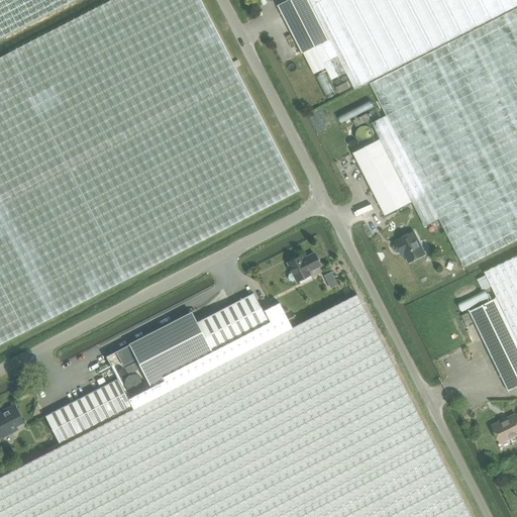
[(0,0),(0,39),(76,0),(0,0)]
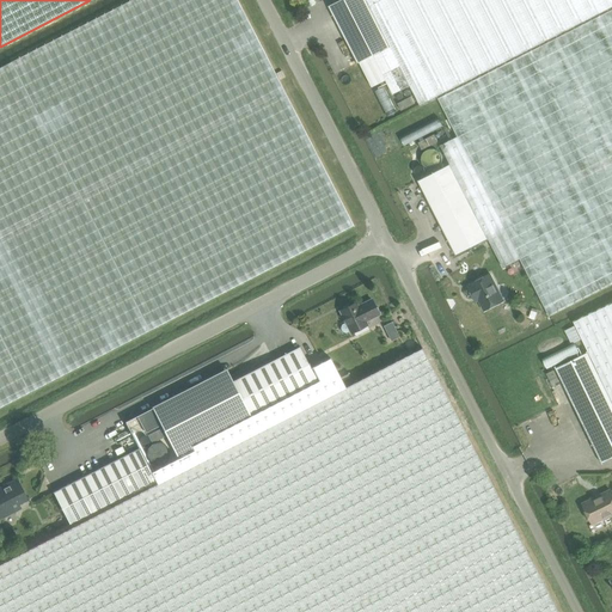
[(0,67),(0,408),(354,226),(237,0),(130,0),(11,62),(0,67)]
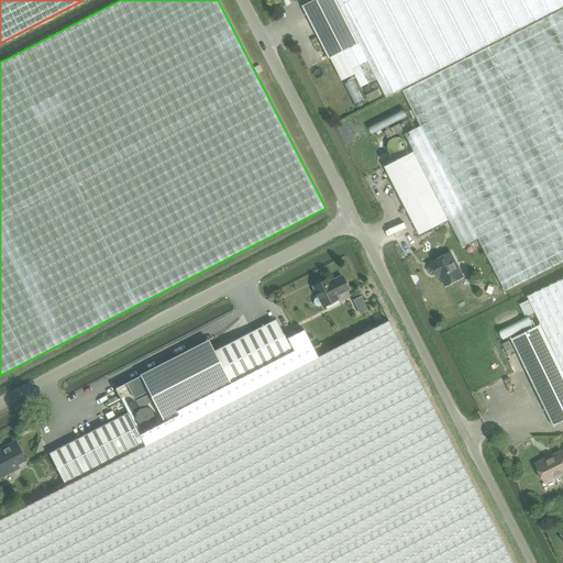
[(330,58),(331,57),(343,80),(355,74),(362,87),(378,79),(387,97),(562,7),(562,0),(315,0),(304,7),(330,58)]
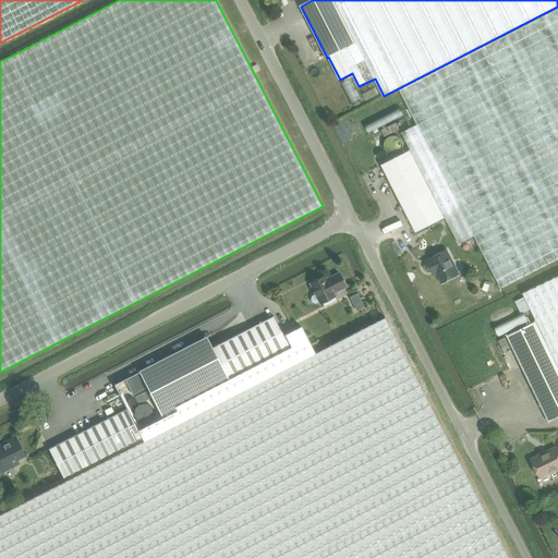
[(446,218),(459,244),(474,237),(501,289),(557,259),(557,9),(400,91),(417,125),(402,133),(411,150),(381,166),(416,232),(446,218)]
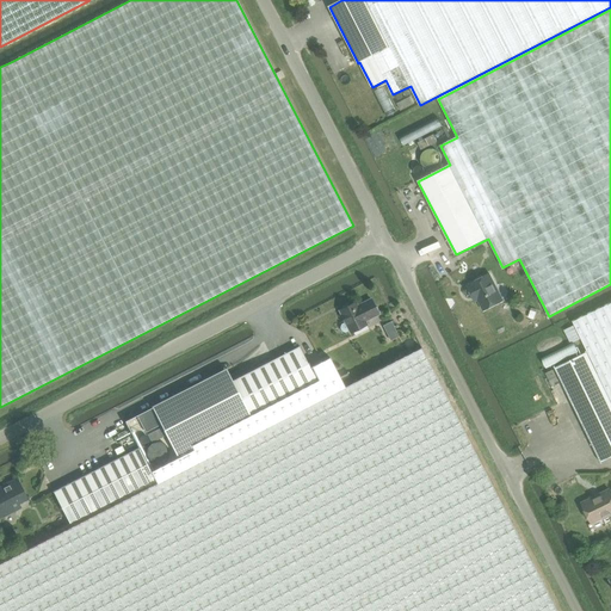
[(411,97),(397,104),(401,111),(414,104),(411,97)]
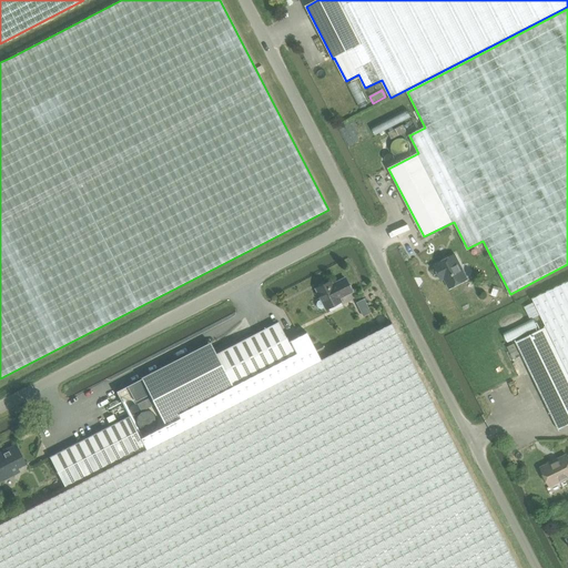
[(404,125),(388,133),(392,140),(407,132),(404,125)]
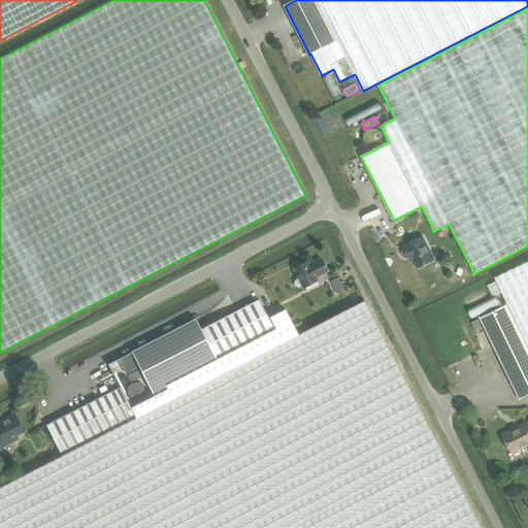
[(410,260),(414,259),(419,268),(435,260),(423,237),(406,245),(407,246),(404,248),(410,260)]
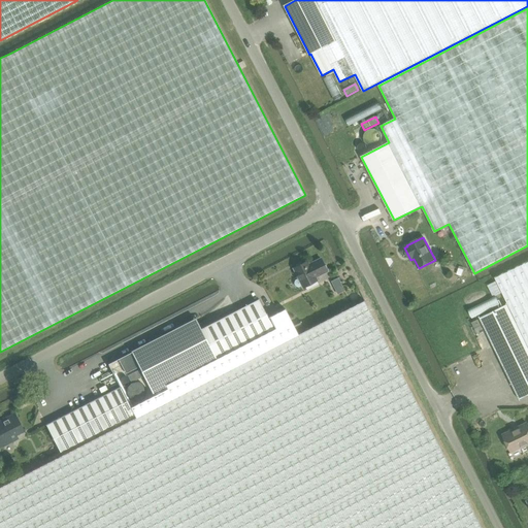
[(296,267),(293,268),(298,278),(295,281),(294,284),(295,287),(298,288),(302,286),(303,288),(317,281),(316,277),(327,271),(321,259),(308,264),(307,261),(300,264),(299,264),(296,266),(296,267)]
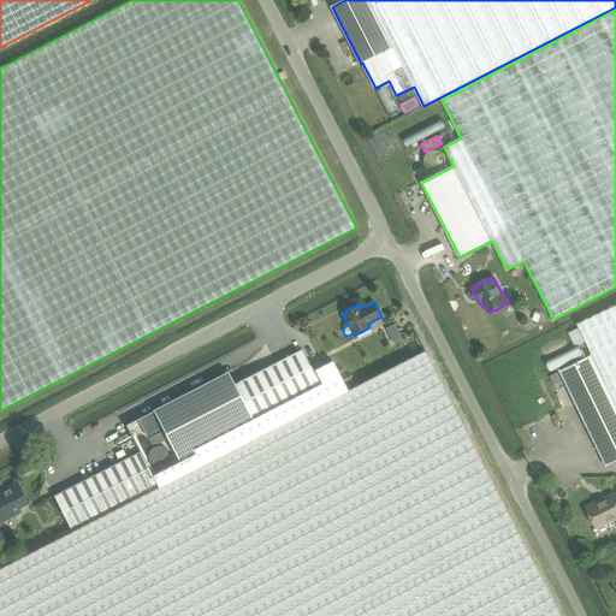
[(592,355),(560,371),(606,467),(615,462),(615,306),(578,325),(580,327),(569,333),(575,347),(586,342),(592,355)]
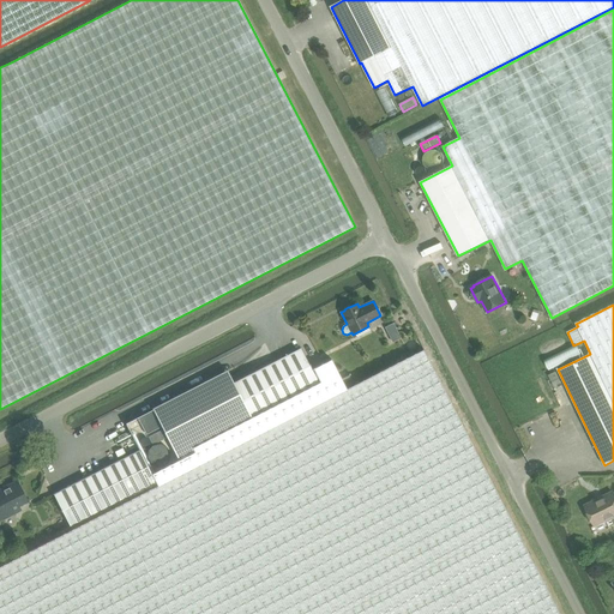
[(138,417),(146,434),(162,426),(180,459),(320,387),(312,369),(301,348),(234,383),(227,371),(152,408),(154,409),(138,417)]
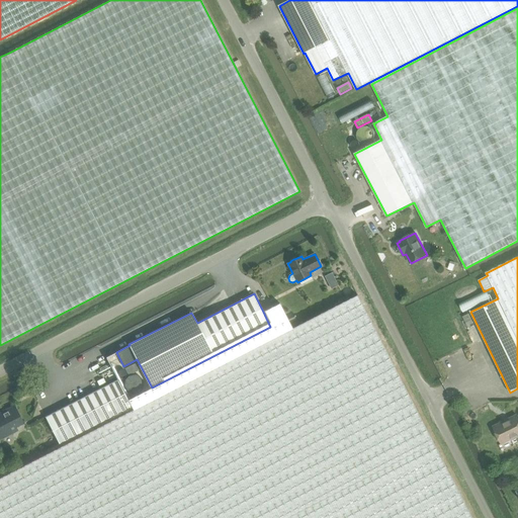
[(275,305),(263,312),(270,327),(152,387),(128,400),(132,407),(134,410),(0,479),(0,517),(471,517),(357,295),(292,329),(279,304),(276,306),(275,305)]
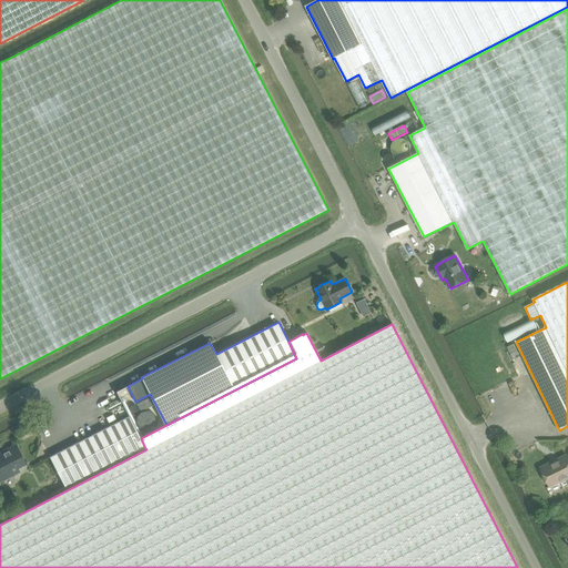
[(514,359),(520,356),(515,344),(508,347),(514,359)]
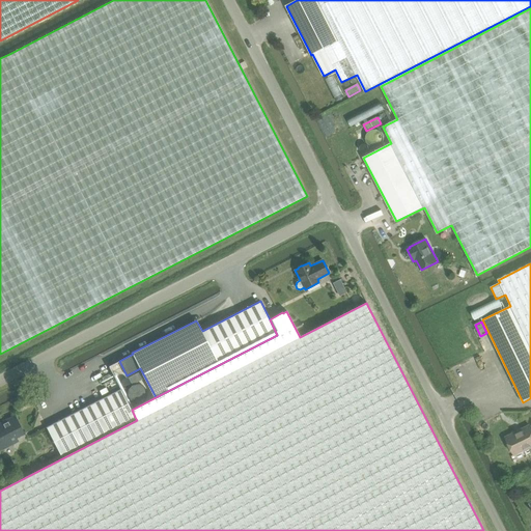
[(61,455),(135,417),(132,410),(128,402),(120,389),(47,427),(61,455)]
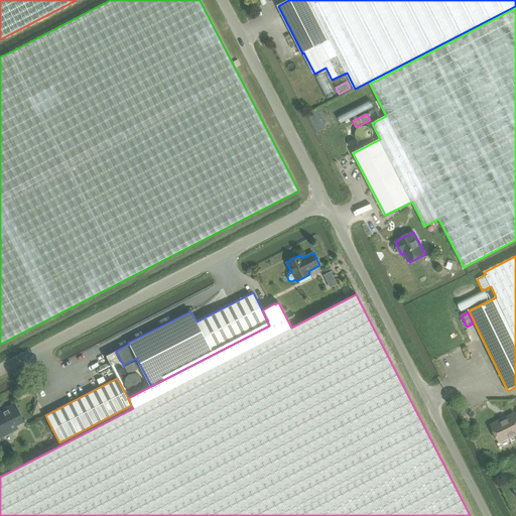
[(24,421),(14,404),(0,410),(0,437),(18,429),(16,425),(24,421)]
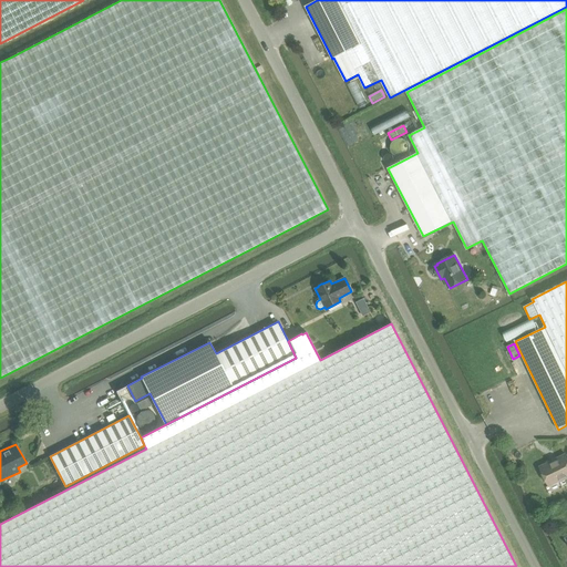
[(559,481),(559,482),(566,477),(566,456),(566,454),(539,467),(549,486),(559,481)]
